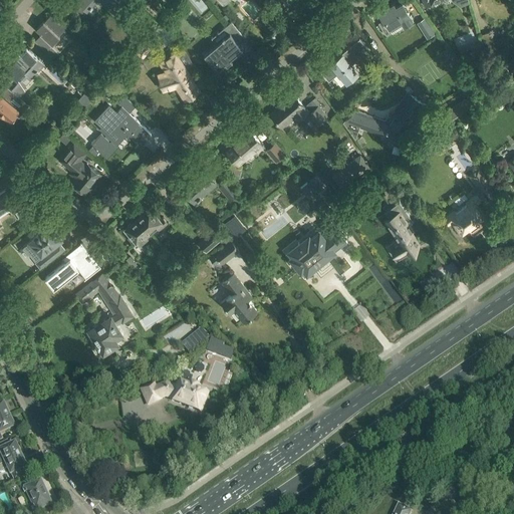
[(75,0),(76,0),(81,5),(74,12),(80,17),(95,0),(98,0),(114,13),(122,4),(124,6),(131,0),(75,0)]
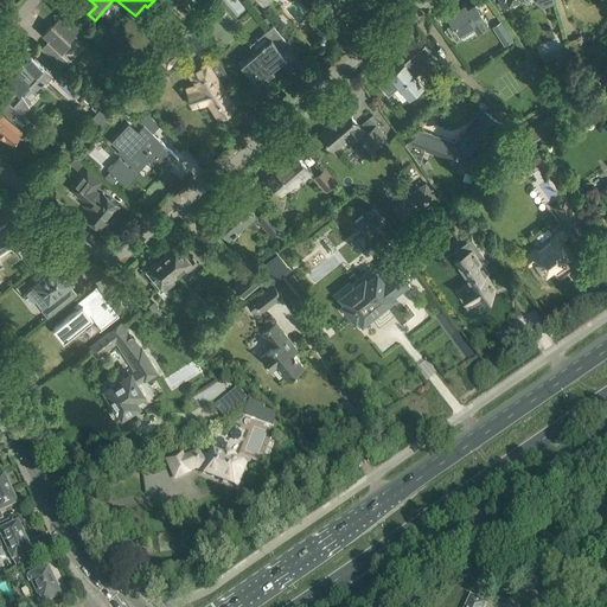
[(462,36),(464,39),(478,30),(487,24),(486,21),(487,21),(485,17),(484,18),(483,16),(475,4),(467,8),(465,5),(448,14),(453,23),(447,27),(455,39),(462,36)]
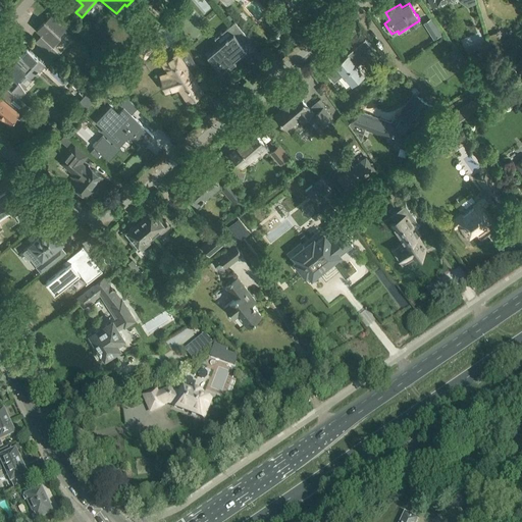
[(69,21),(71,19),(57,8),(50,16),(52,18),(47,23),(44,20),(37,29),(53,45),(61,37),(60,35),(65,30),(73,38),(80,31),(69,21)]
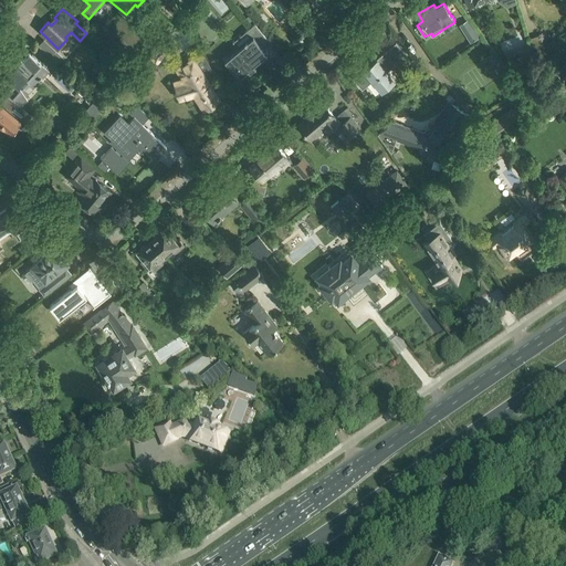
[(468,18),(459,24),(463,31),(472,24),(468,18)]
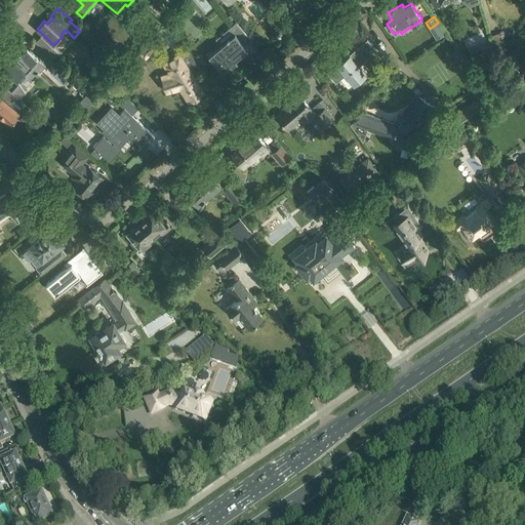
[(221,45),(209,55),(221,71),(230,64),(233,67),(238,62),(236,59),(248,48),(246,46),(252,41),(237,22),(229,28),(233,33),(220,43),(221,45)]
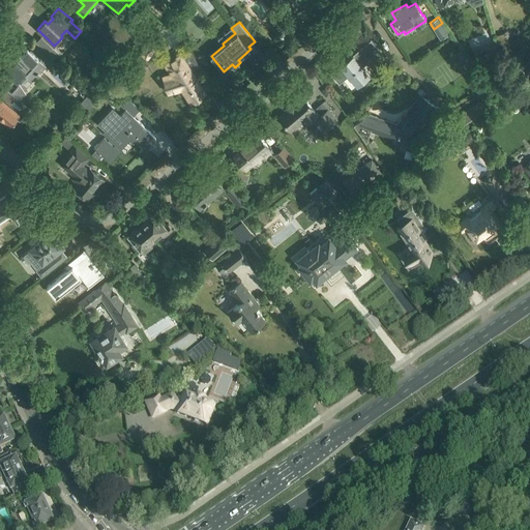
[(290,33),(286,28),(276,35),(281,40),(290,33)]
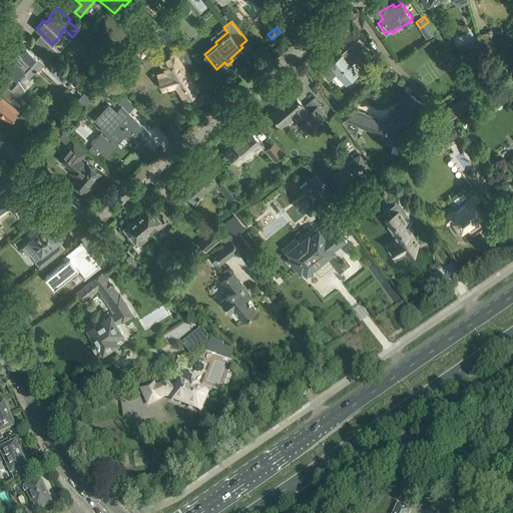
[(490,32),(479,35),(484,50),(493,42),(490,32)]
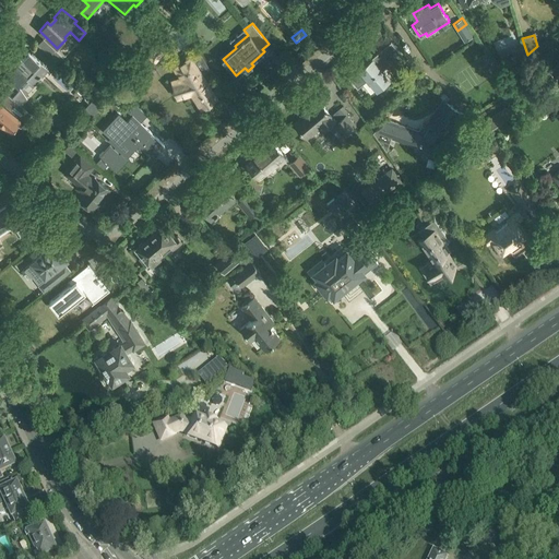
[(64,57),(55,47),(49,54),(58,62),(64,57)]
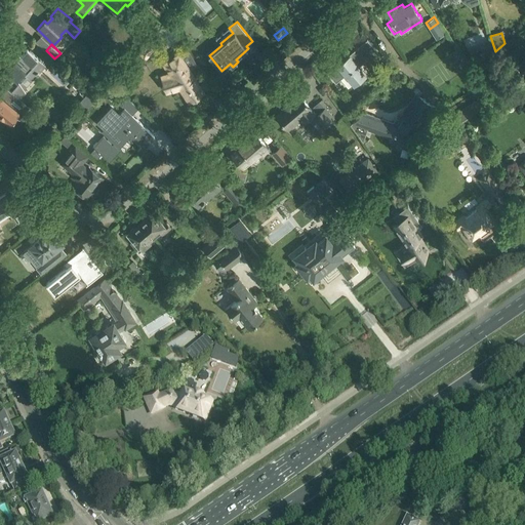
[(342,59),(327,72),(336,82),(346,74),(355,84),(367,74),(360,66),(358,64),(367,56),(359,46),(342,59)]
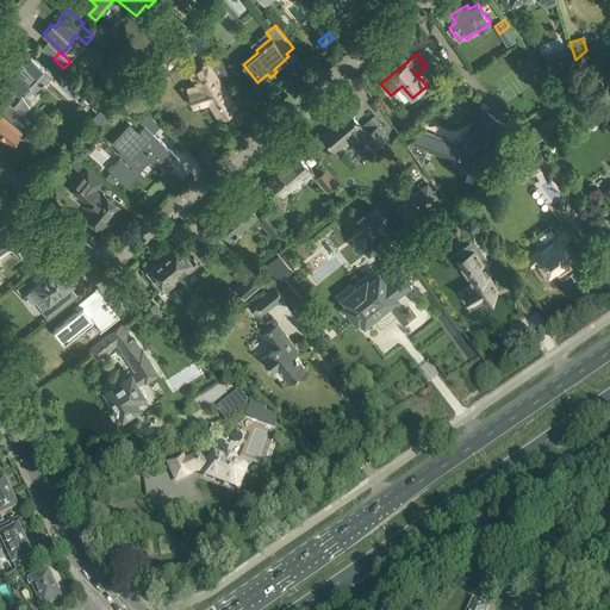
[(14,70),(0,85),(0,91),(24,113),(30,107),(24,95),(31,87),(39,91),(54,76),(38,62),(39,60),(36,56),(33,58),(32,56),(25,63),(23,61),(17,68),(19,70),(17,73),(14,70)]
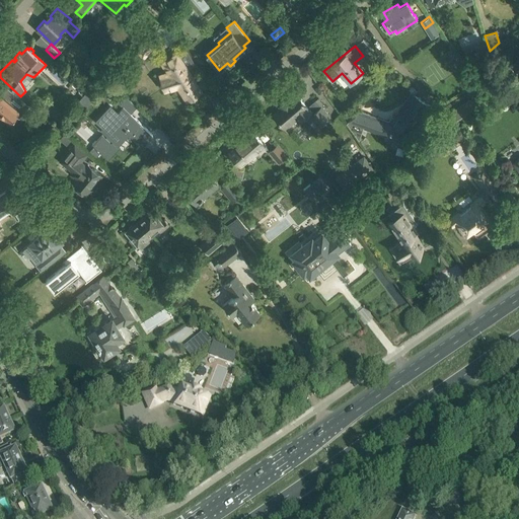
[(186,49),(167,61),(170,72),(160,75),(165,89),(178,84),(188,98),(201,90),(188,69),(196,64),(186,49)]
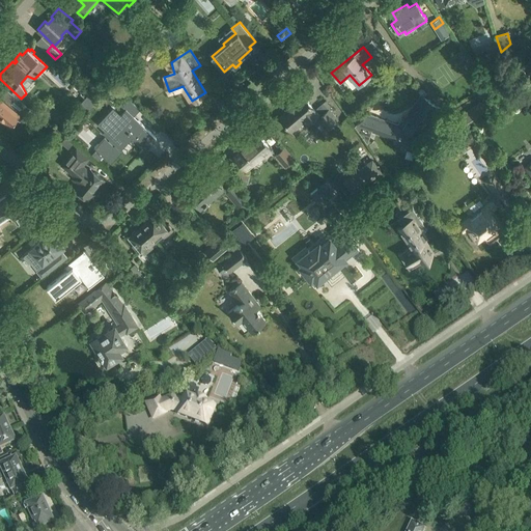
[(465,51),(458,55),(473,75),(479,71),(465,51)]
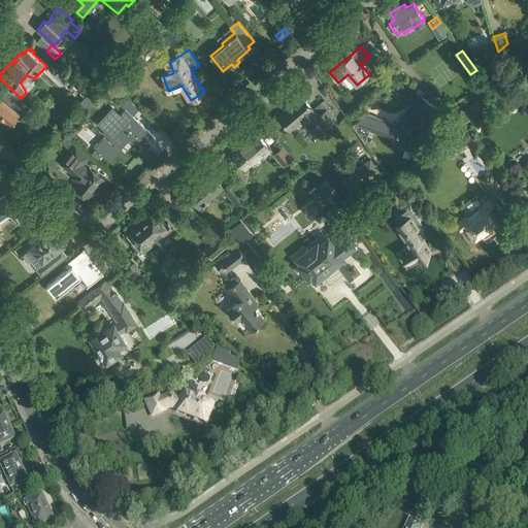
[(0,88),(0,112),(11,123),(17,116),(20,119),(30,106),(5,86),(2,90),(0,88)]
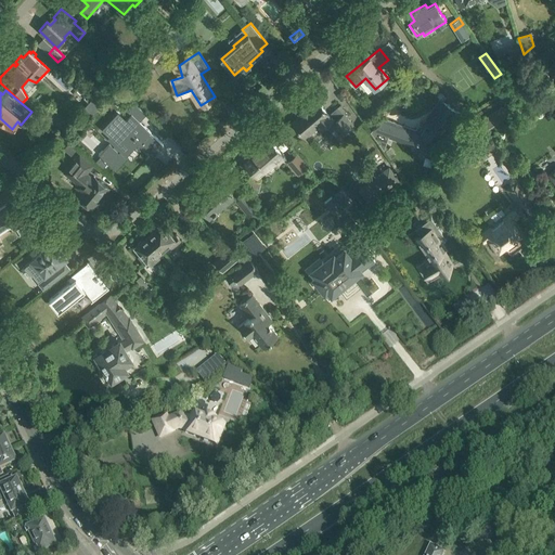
[(387,118),(371,130),(379,142),(384,150),(389,136),(398,139),(416,145),(414,150),(430,155),(430,154),(437,156),(442,142),(462,114),(451,106),(452,105),(442,99),(429,119),(426,118),(422,126),(418,124),(415,128),(387,118)]
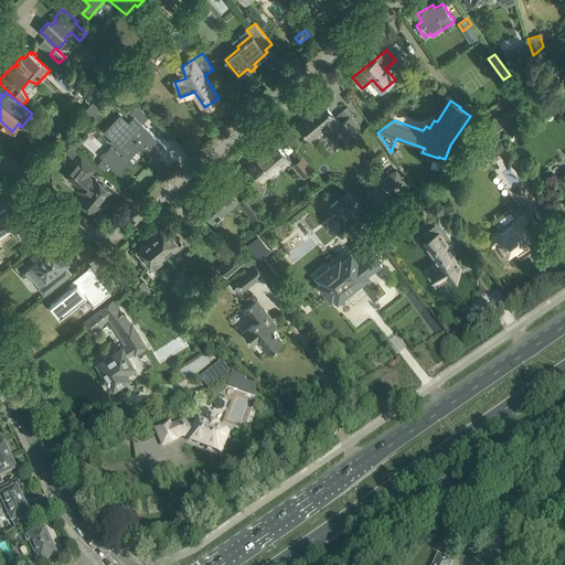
[(104,110),(94,103),(84,115),(93,123),(104,110)]
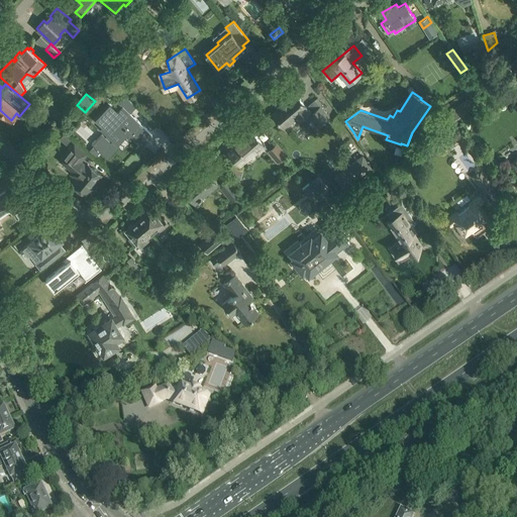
[(102,132),(92,143),(106,157),(116,145),(112,141),(113,139),(123,129),(127,130),(128,131),(142,144),(142,143),(140,142),(149,132),(151,133),(152,133),(144,126),(130,112),(136,106),(124,94),(117,101),(122,106),(117,112),(110,106),(106,110),(97,120),(104,126),(101,128),(106,133),(107,134),(106,136),(102,132)]
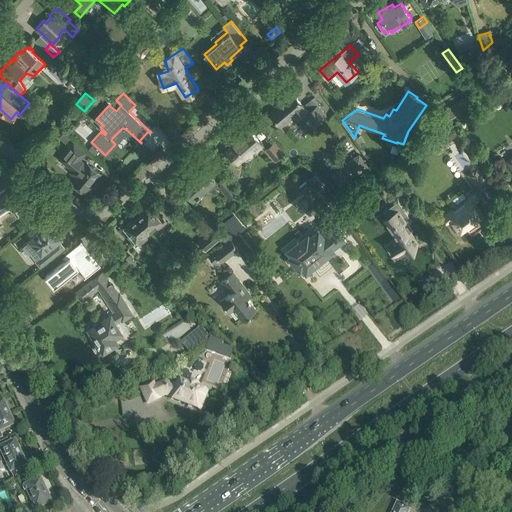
[(315,126),(327,116),(311,98),(303,105),(293,93),(285,99),(284,98),(276,104),(278,106),(270,113),(281,125),(295,114),(298,118),(304,113),(315,126)]
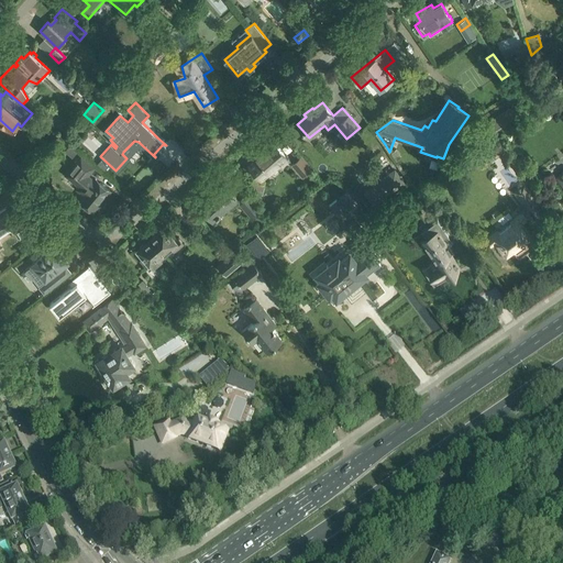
[(494,136),(521,120),(511,106),(485,123),(494,136)]
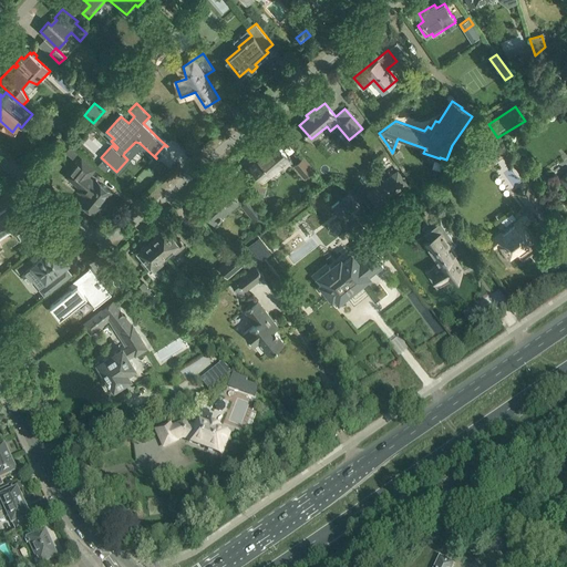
[(290,160),(282,150),(275,142),(265,150),(267,152),(250,166),(263,179),(281,164),(284,166),(290,160)]
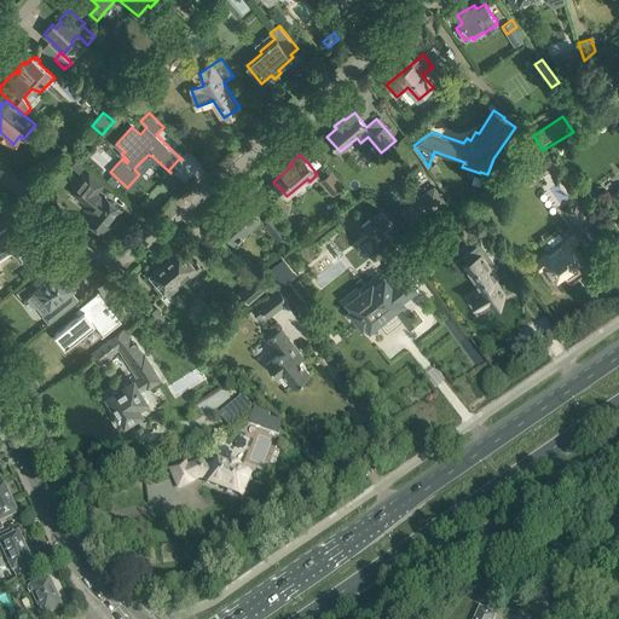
[(544,157),(526,171),(533,180),(551,167),(544,157)]
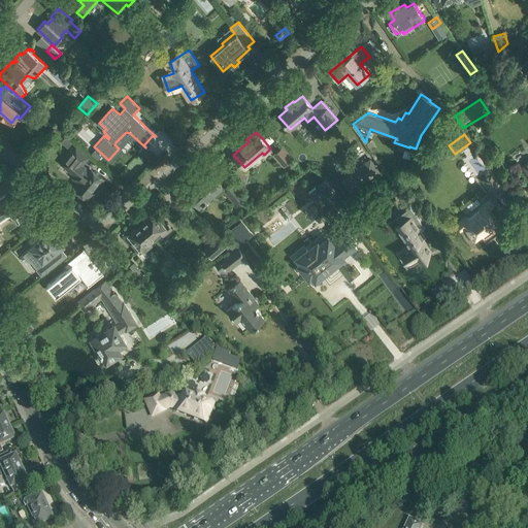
[(66,135),(61,141),(68,146),(72,140),(66,135)]
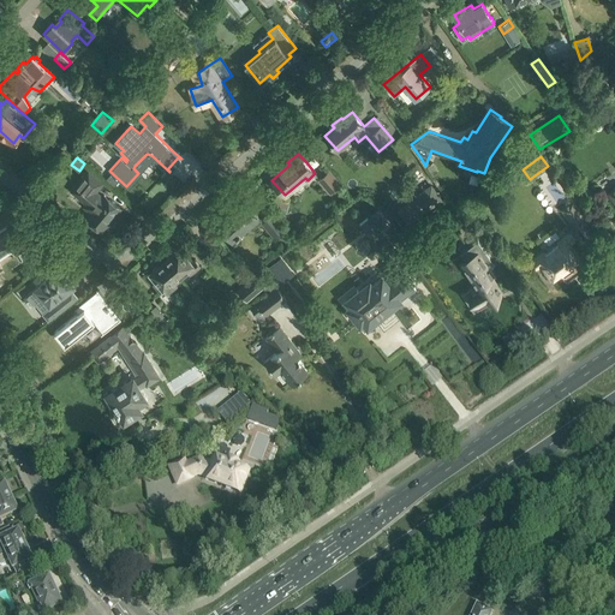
[(101,230),(111,220),(120,208),(111,199),(112,199),(103,192),(102,193),(97,191),(106,181),(89,168),(81,178),(82,179),(73,189),(89,201),(84,206),(91,212),(87,218),(101,230)]
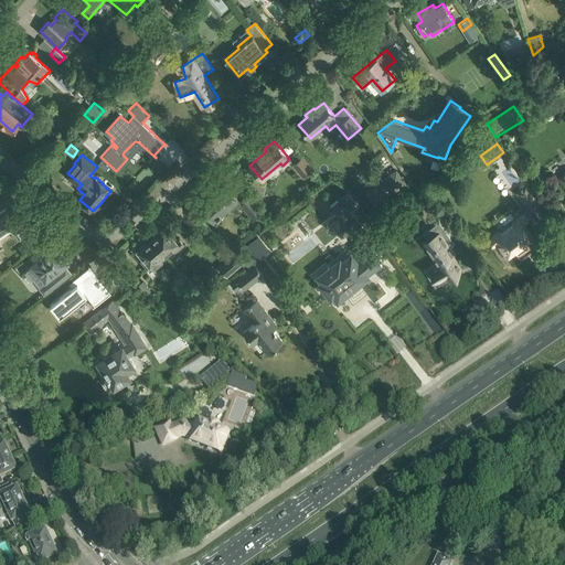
[(302,158),(294,166),(304,177),(312,169),(302,158)]
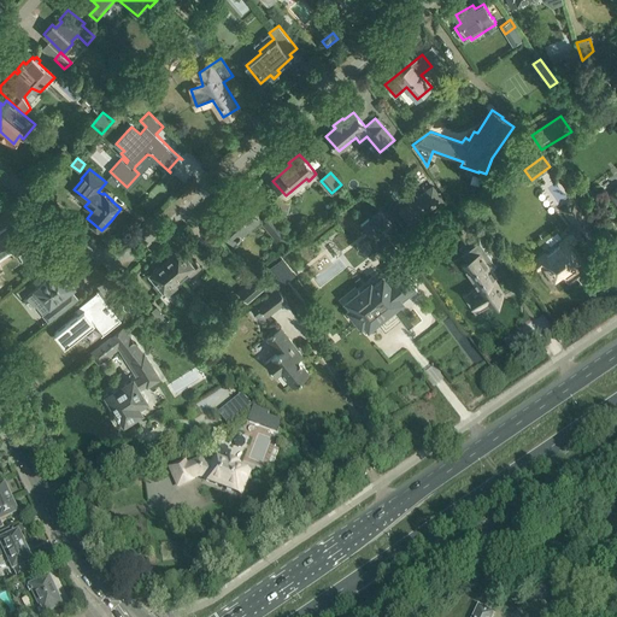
[(118,182),(111,175),(107,178),(115,186),(118,182)]
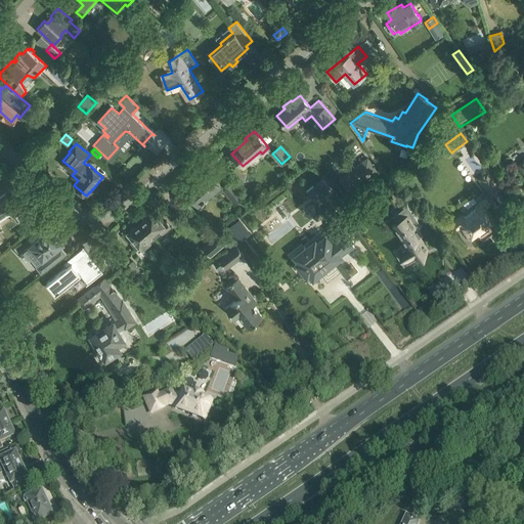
[(437,148),(427,156),(430,161),(441,154),(437,148)]
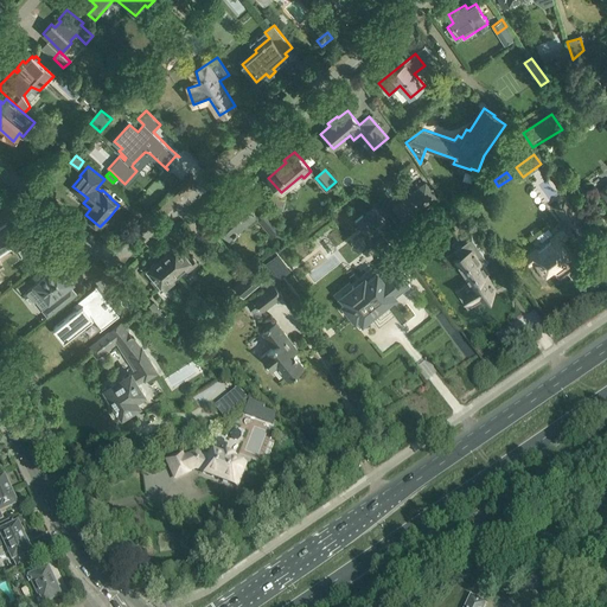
[(426,180),(390,205),(402,221),(436,197),(426,180)]
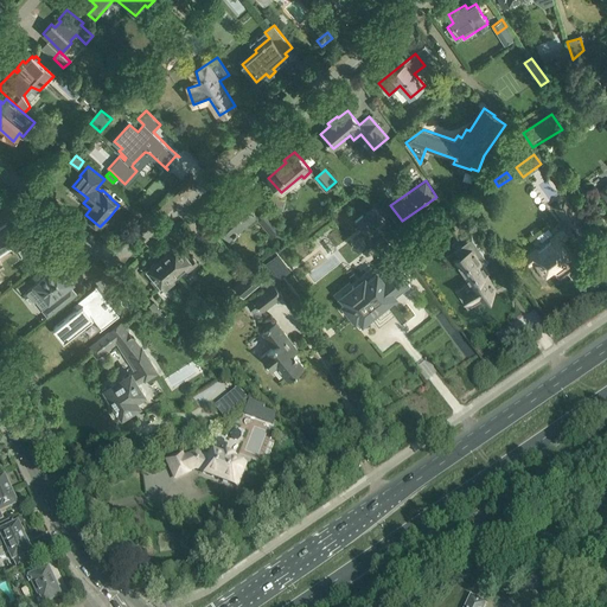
[(568,229),(582,218),(566,197),(553,206),(568,229)]
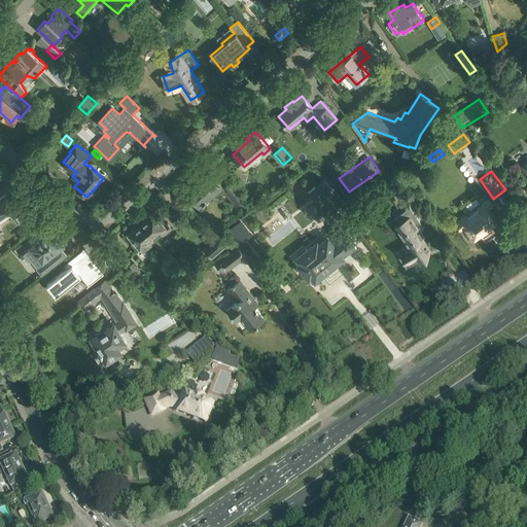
[(199,205),(207,198),(221,185),(210,173),(197,184),(196,182),(186,190),(199,205)]
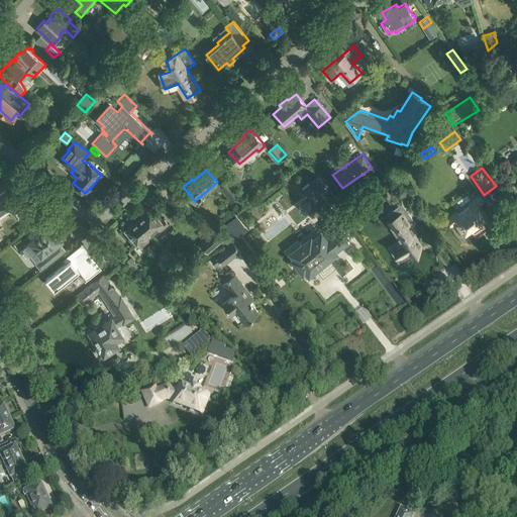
[(314,179),(302,188),(312,200),(320,193),(320,192),(323,190),(314,179)]
